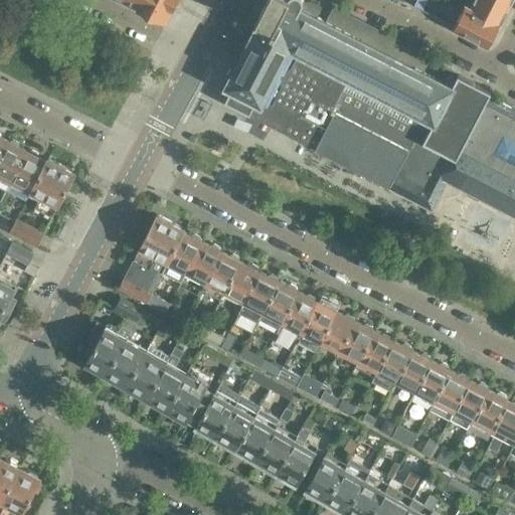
[(131,0),(141,5),(139,9),(166,23),(177,0),(131,0)]
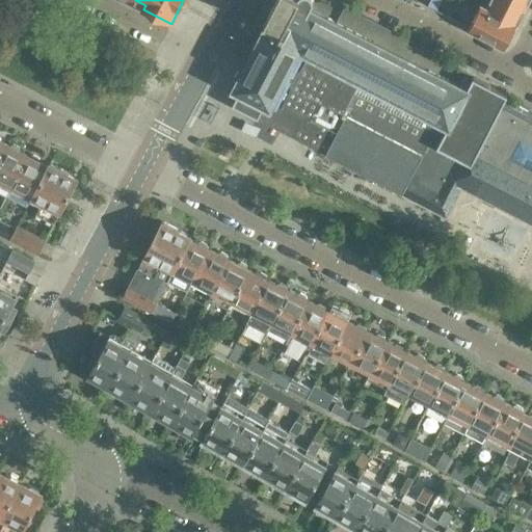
[(239,91),(232,106),(299,139),(442,214),(457,184),(531,222),(531,110),(505,97),(506,94),(472,76),(467,87),(429,68),(374,40),(312,6),(313,2),(313,0),(276,0),(263,25),(266,27),(234,88),(239,91)]
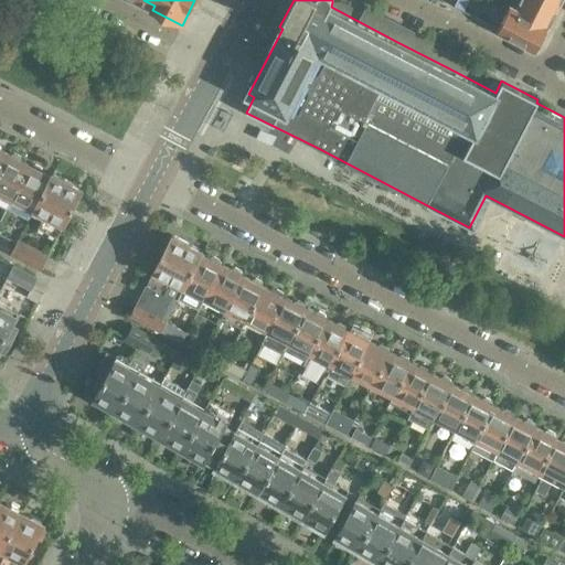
[(456,0),(455,6),(464,9),(467,0),(456,0)]
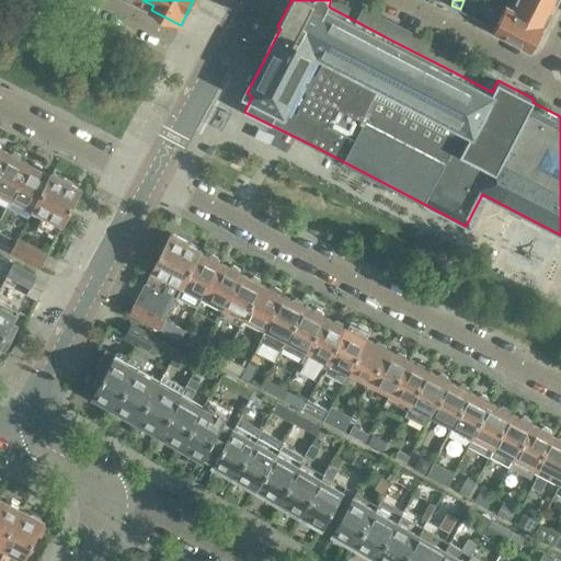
[(506,3),(506,6),(544,24),(553,4),(544,0),(515,0),(513,7),(506,3)]
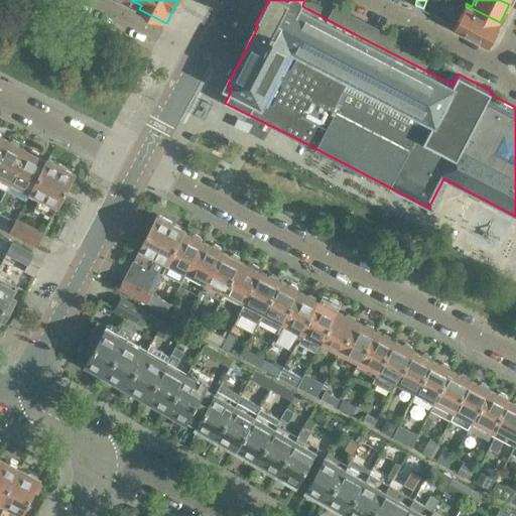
[(457,22),(453,20),(450,24),(455,26),(489,44),(500,22),(466,5),(457,22)]
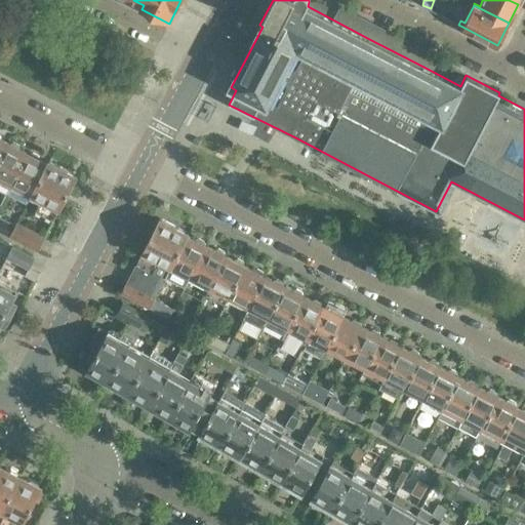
[(241,120),(237,128),(252,136),(256,128),(241,120)]
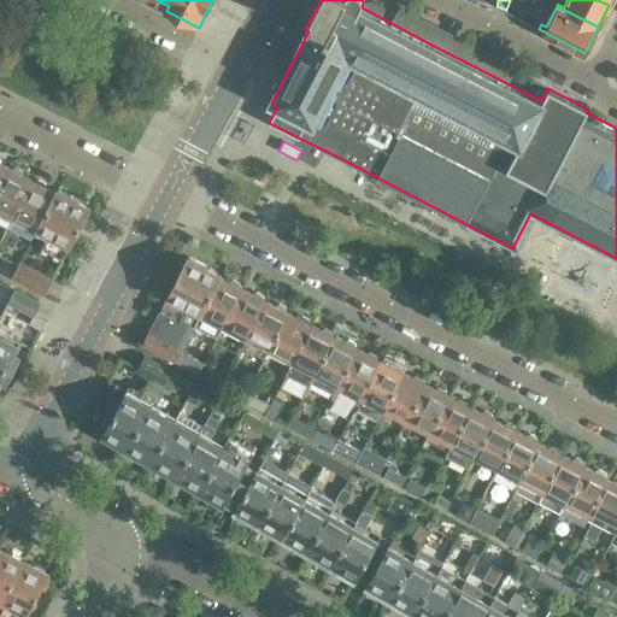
[(0,187),(11,168),(1,163),(0,158),(0,187)]
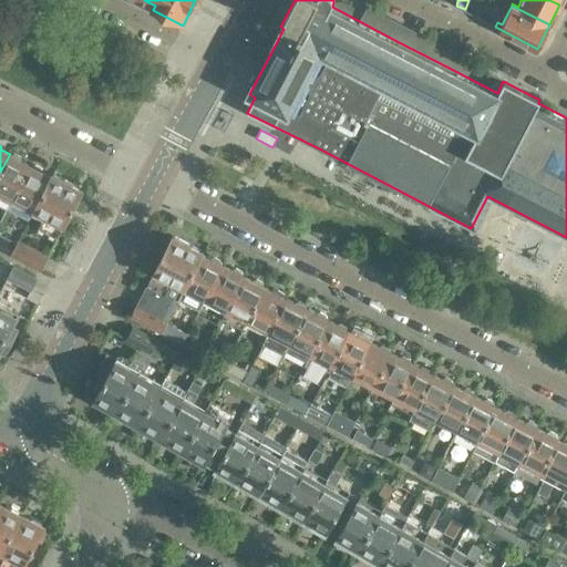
[(10,154),(0,172),(0,199),(10,205),(13,199),(31,165),(22,160),(21,156),(16,153),(11,154),(10,154)]
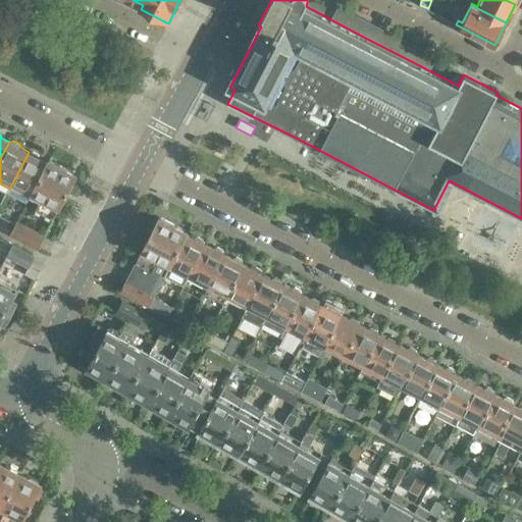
[(29,152),(12,184),(31,194),(38,181),(49,159),(47,161),(40,158),(39,154),(34,151),(30,152),(29,152)]
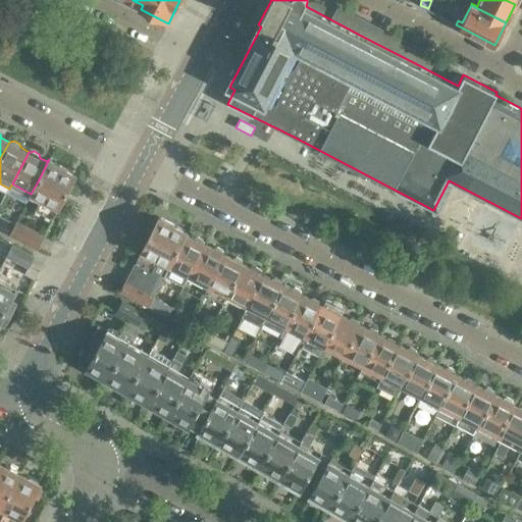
[(49,159),(38,181),(65,196),(76,173),(49,159)]
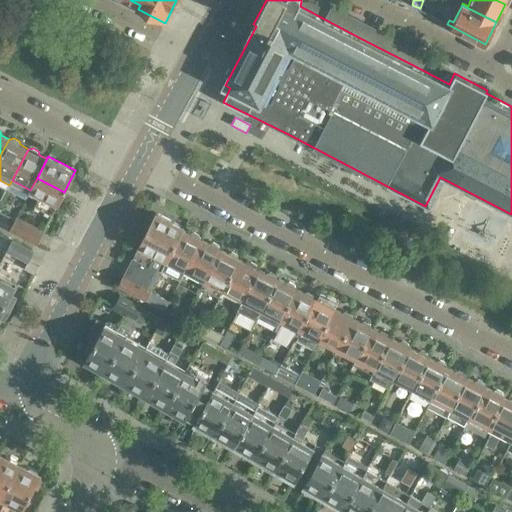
[(37,178),(30,190),(40,195),(35,205),(48,211),(48,210),(53,213),(64,192),(37,178)]
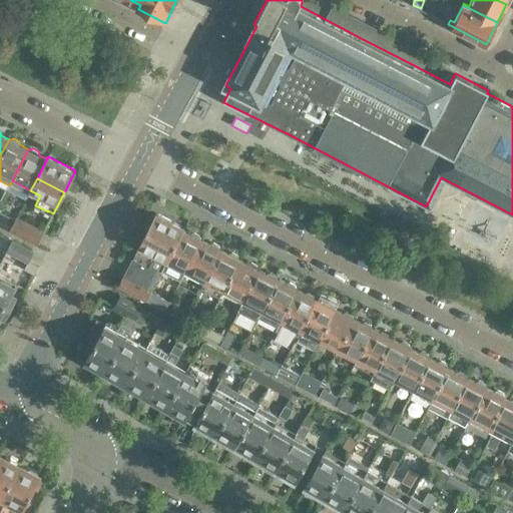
[(0,225),(9,230),(16,219),(0,211),(0,225)]
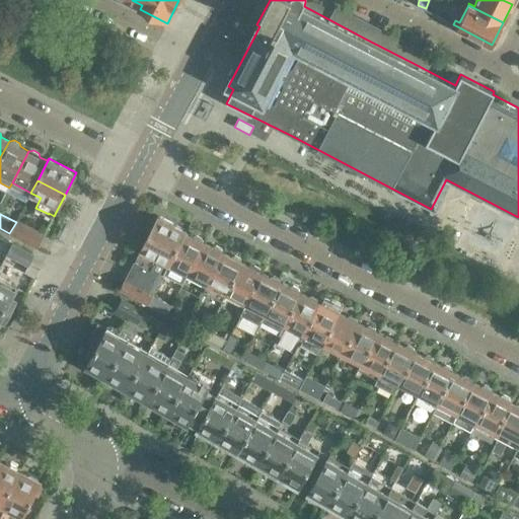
[(121,289),(120,290),(121,291),(147,304),(161,277),(168,264),(184,233),(186,230),(157,216),(145,239),(127,276),(121,289)]
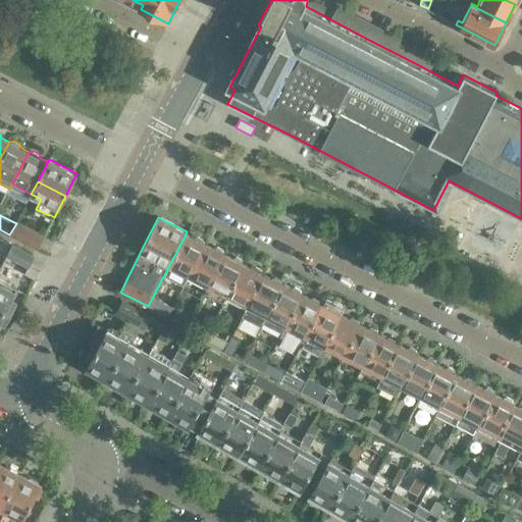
[(16,223),(9,235),(34,248),(35,246),(38,248),(45,235),(17,220),(16,223)]
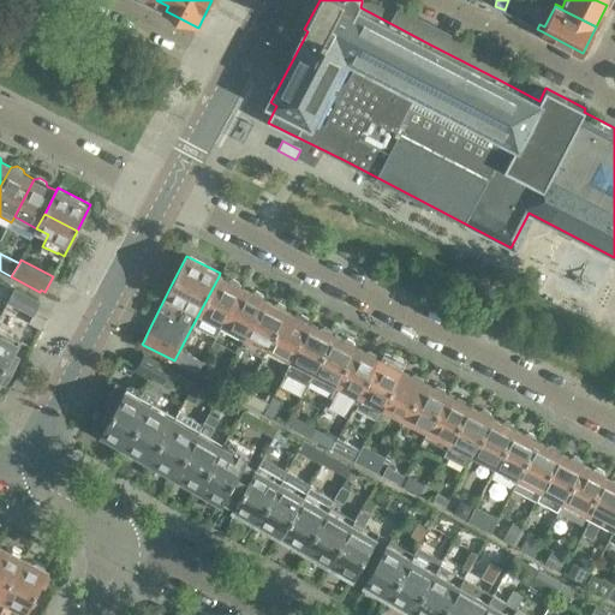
[(199,312),(191,328),(204,335),(215,340),(219,333),(222,324),(237,297),(242,288),(240,287),(238,286),(238,285),(238,282),(236,281),(232,279),(230,280),(227,280),(222,278),(219,276),(199,312)]
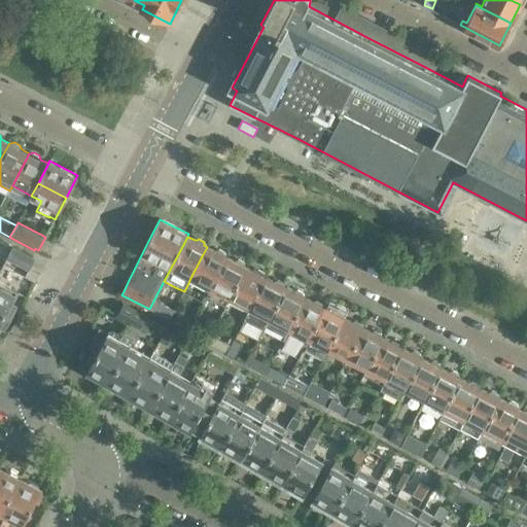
[(23,268),(24,266),(29,269),(29,268),(35,257),(30,254),(12,246),(6,258),(23,268)]
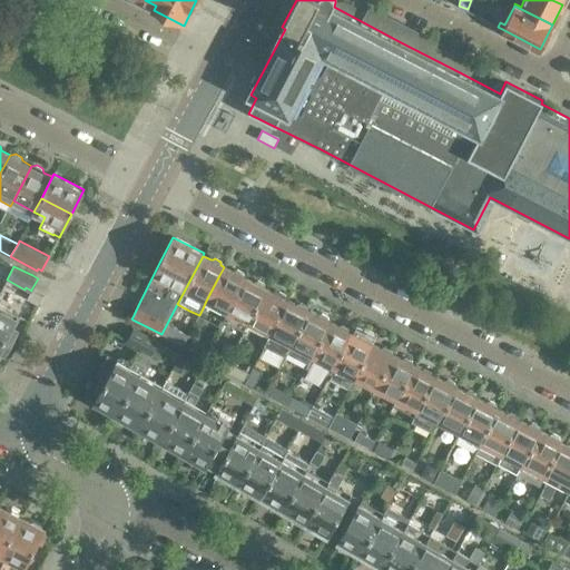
[(219,275),(206,301),(227,312),(245,278),(243,276),(242,273),(236,269),(232,271),(224,267),(219,275)]
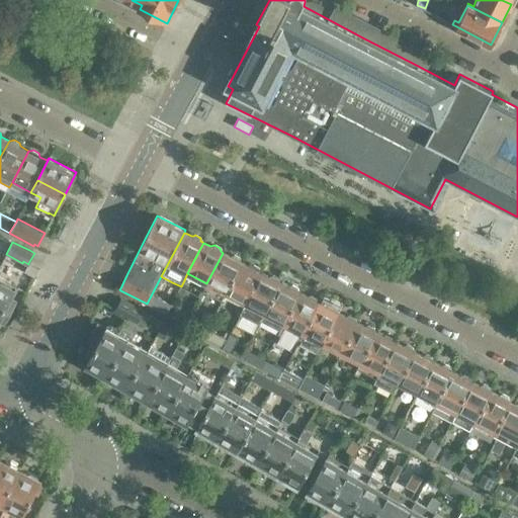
[(223,253),(206,283),(226,293),(242,262),(240,261),(240,258),(234,255),(231,256),(223,253)]
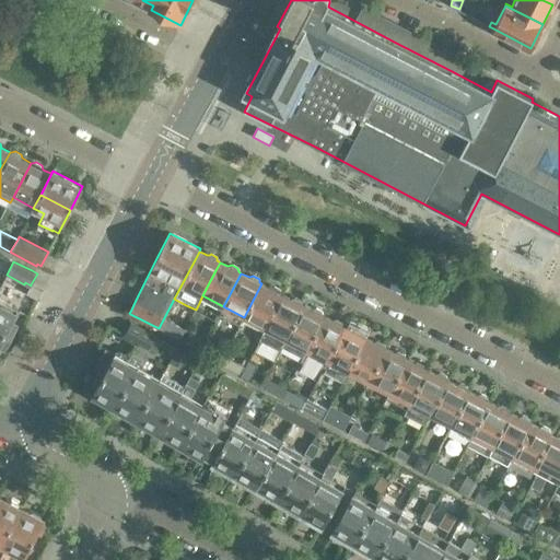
[(261,283),(244,317),(265,328),(282,294),(280,293),(279,290),(273,287),(269,288),(261,283)]
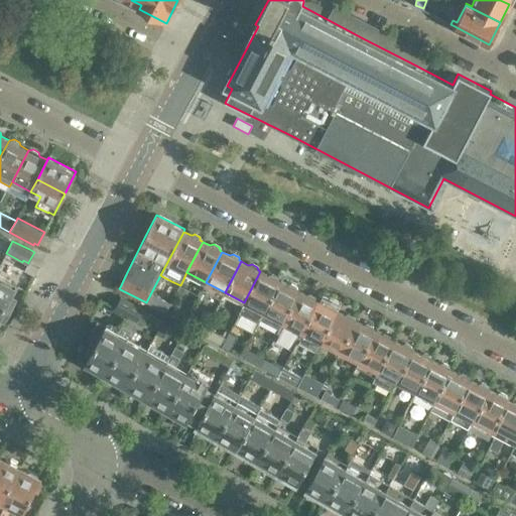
[(28,262),(28,263),(24,270),(30,273),(35,275),(39,268),(28,262)]
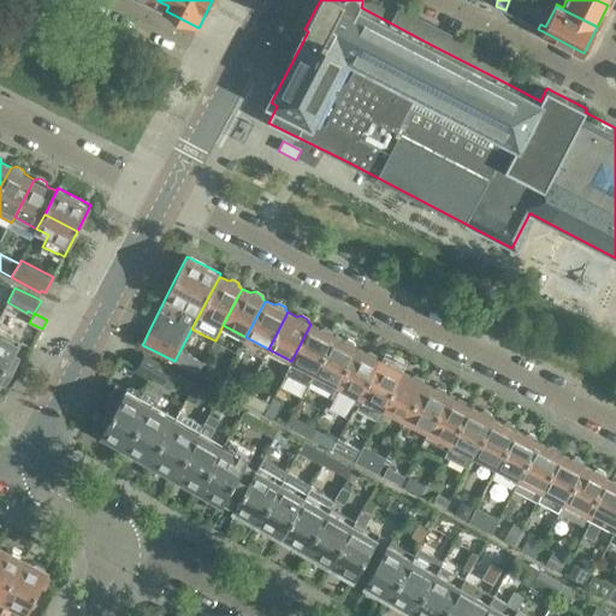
[(291,361),(286,373),(308,384),(309,381),(314,372),(333,336),(331,335),(330,330),(324,327),(319,329),(311,324),(291,361)]
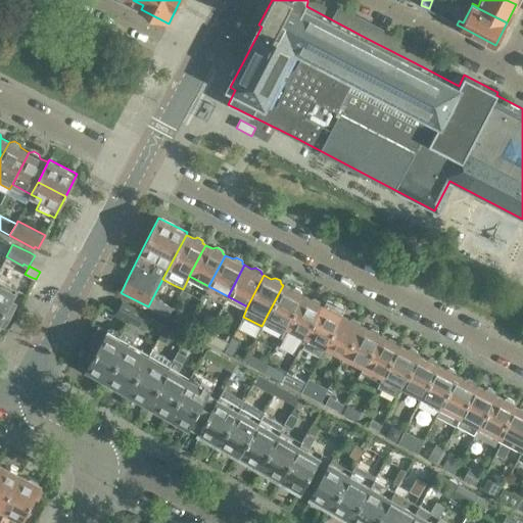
[(0,281),(0,323),(5,325),(16,303),(11,300),(17,288),(12,285),(11,287),(0,281)]
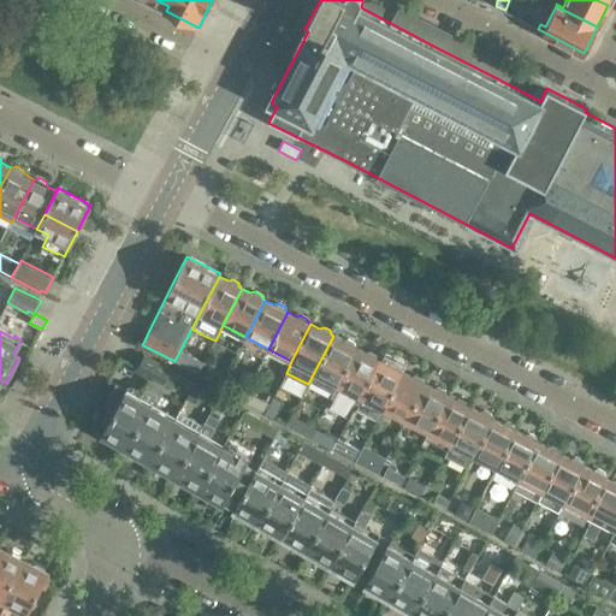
[(314,372),(309,381),(332,394),(333,390),(337,384),(355,348),(354,347),(353,342),(348,339),(342,341),(333,336),(314,372)]
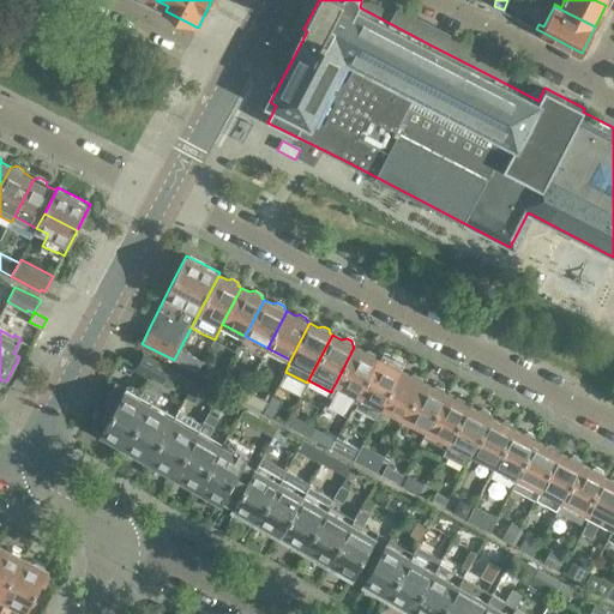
[(354,347),(336,383),(359,395),(378,359),(375,357),(374,353),(367,349),(363,351),(354,347)]
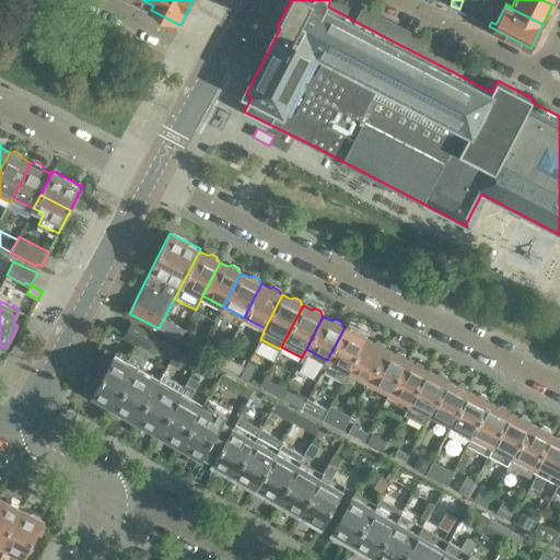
[(165,318),(161,328),(179,338),(185,329),(165,318)]
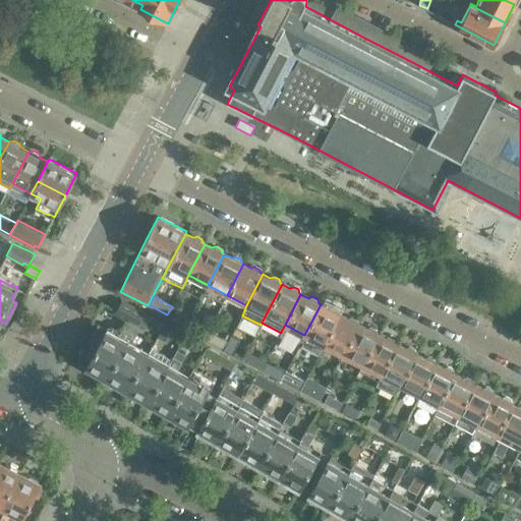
[(123,300),(118,310),(122,312),(120,315),(129,320),(137,325),(138,325),(143,314),(146,311),(123,300)]
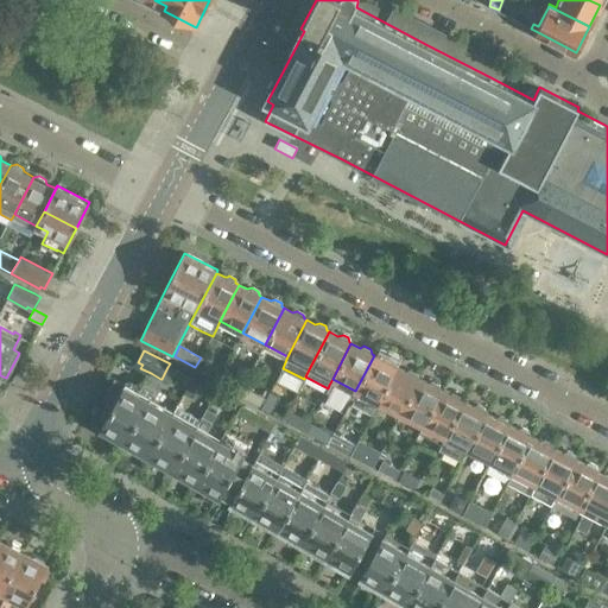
[(355,391),(350,400),(373,412),(378,403),(396,367),(394,366),(394,362),(388,359),(384,360),(374,355),(355,391)]
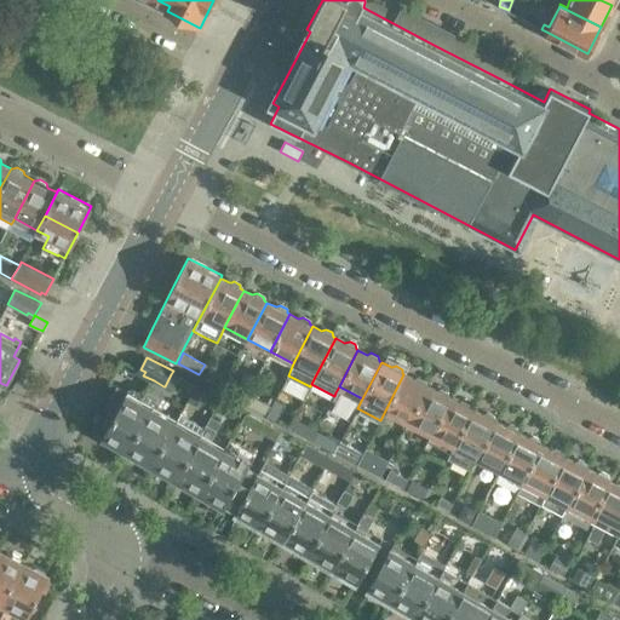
[(212,371),(207,382),(222,389),(227,378),(212,371)]
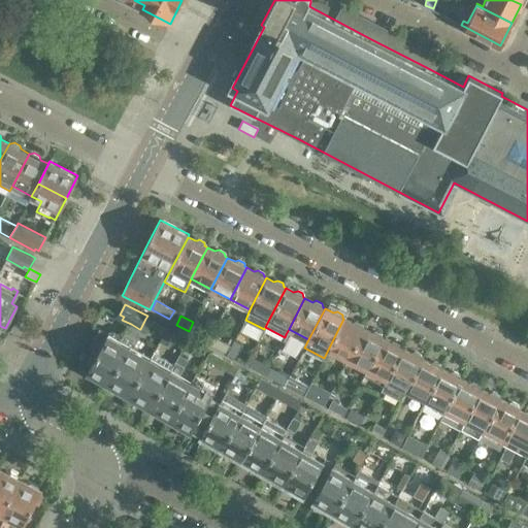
[(193,322),(189,331),(208,341),(211,335),(212,333),(216,327),(196,317),(193,322)]
